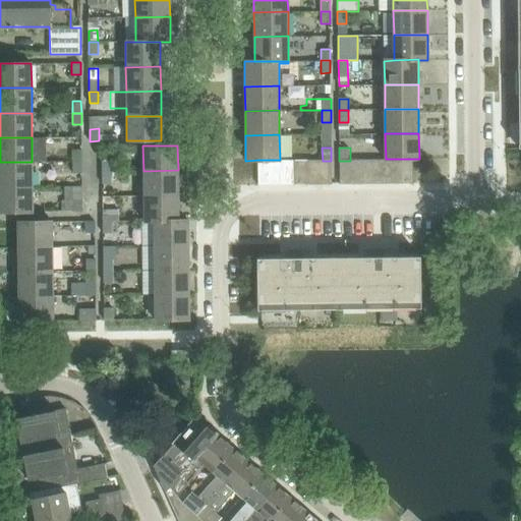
[(81,162),(81,150),(72,150),(72,162),(81,162)]
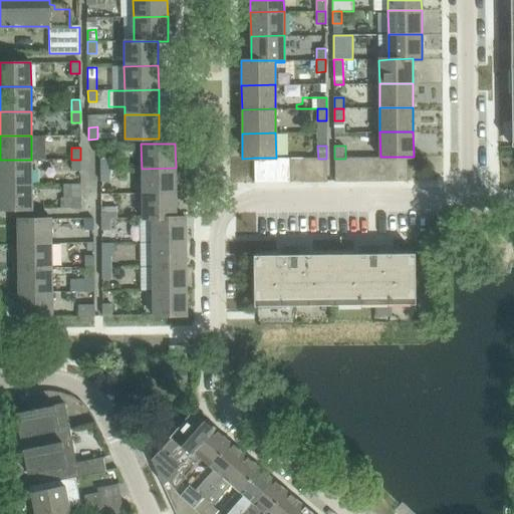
[(382,181),(382,157),(380,157),(380,158),(370,159),(371,181),(382,181)]
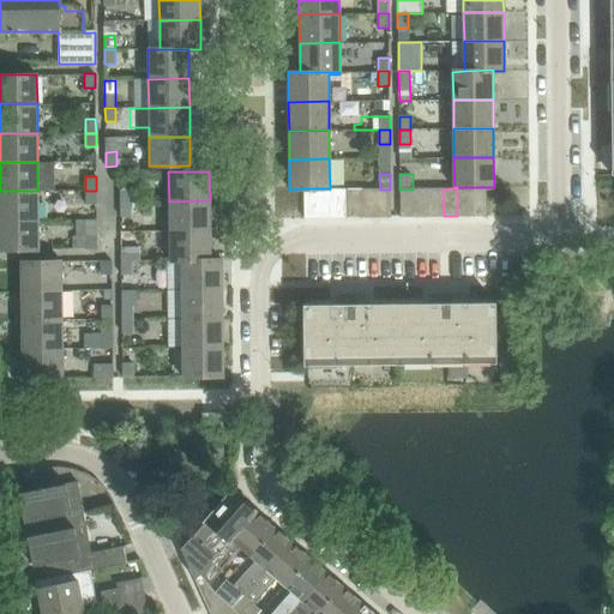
[(471,216),(471,187),(457,187),(457,216),(471,216)]
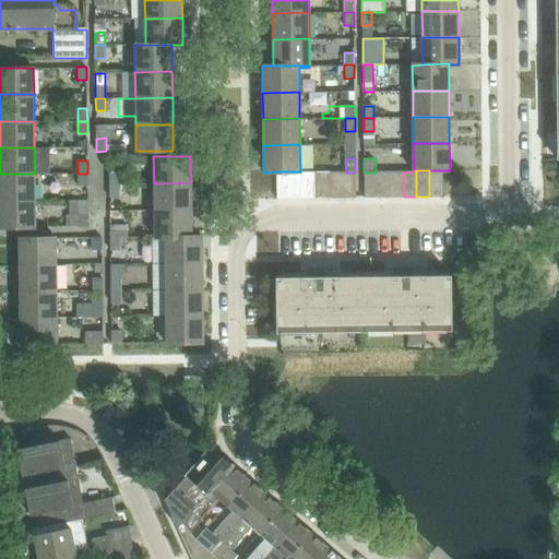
[(442,170),(429,170),(429,197),(442,197),(442,170)]
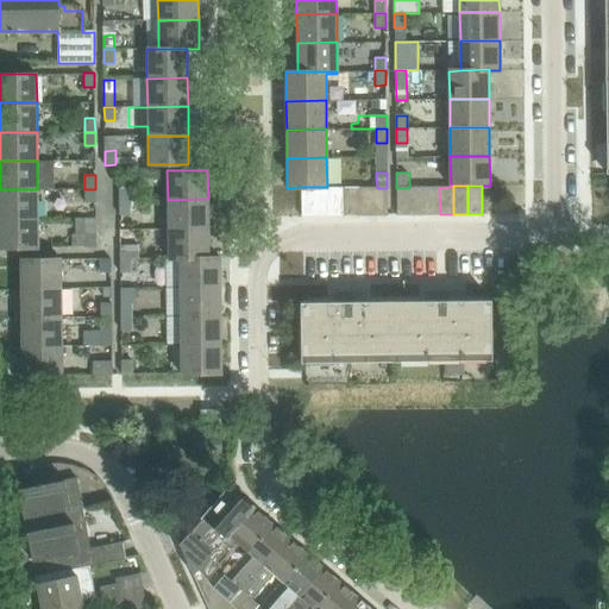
[(119,187),(119,201),(138,201),(138,187),(119,187)]
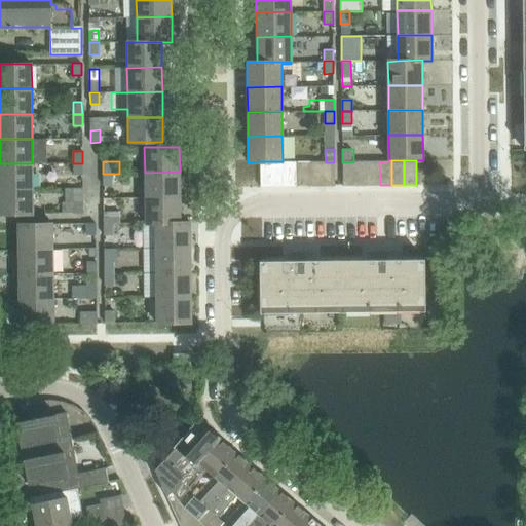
[(272,161),(260,161),(261,186),(261,187),(273,186),(272,161)]
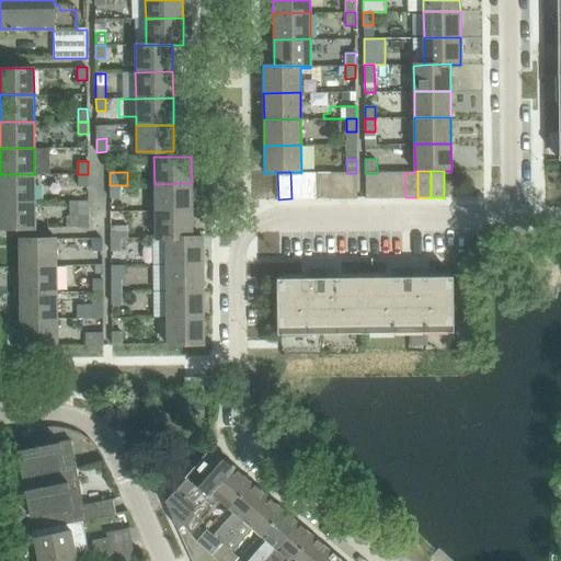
[(301,172),(290,172),(292,198),(305,198),(304,174),(301,174),(301,172)]
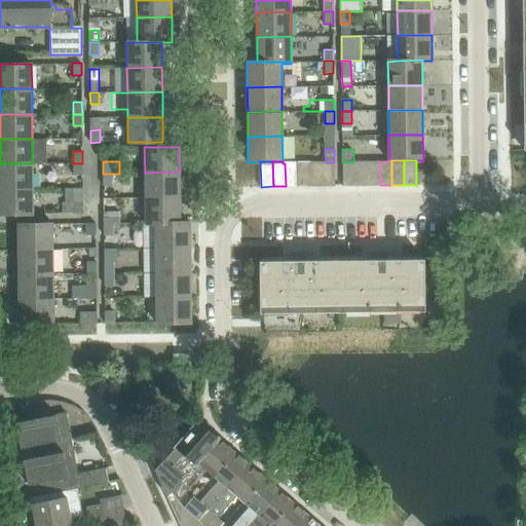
[(309,162),(297,163),(298,186),(309,186),(309,162)]
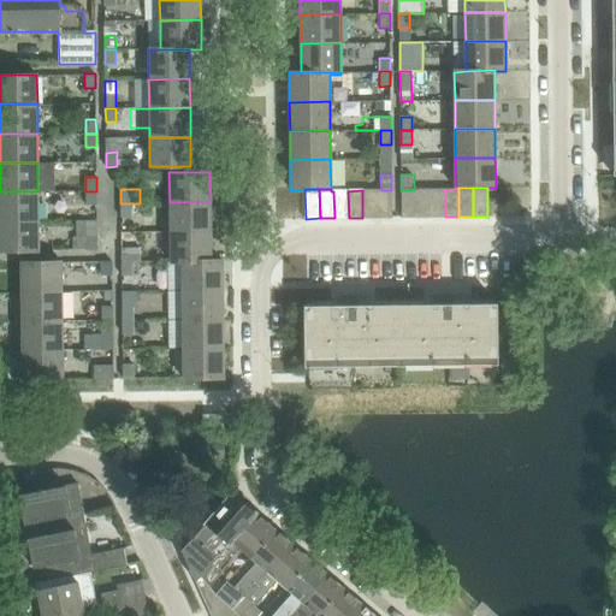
[(377,190),(362,190),(362,218),(378,218),(377,190)]
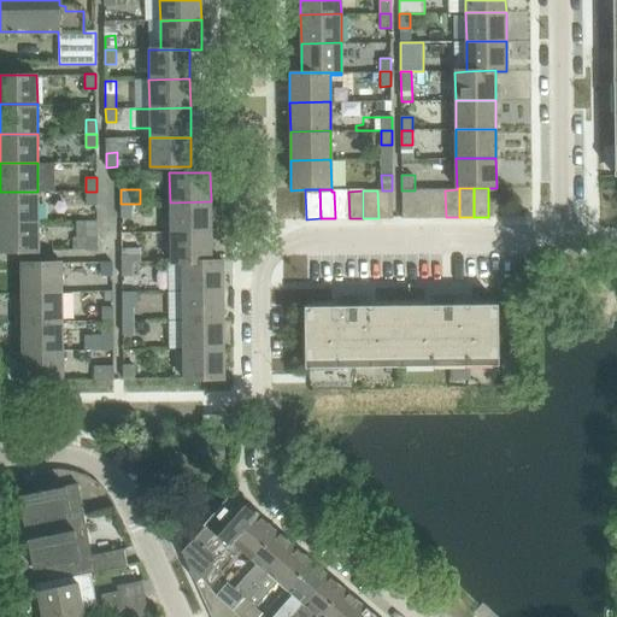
[(382,191),(377,191),(378,218),(393,218),(392,191),(382,191)]
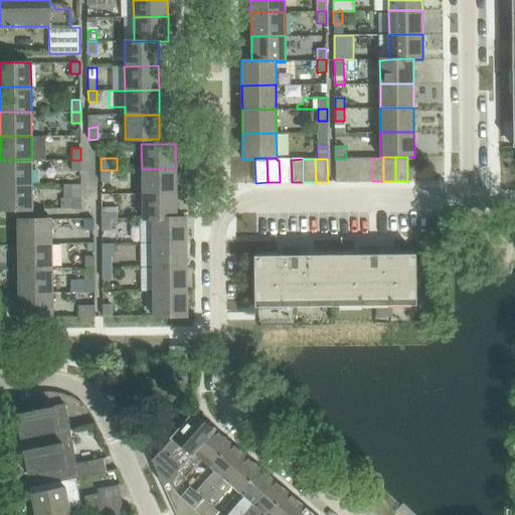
[(347,159),(346,159),(335,159),(336,182),(348,182),(347,159)]
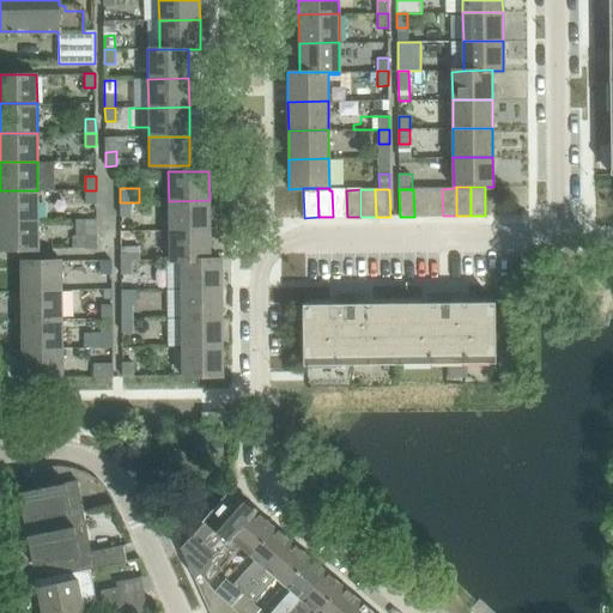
[(428,189),(413,189),(414,217),(429,216),(428,189)]
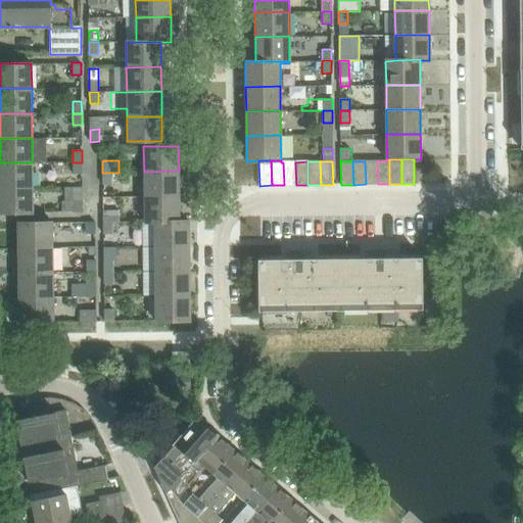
[(365,161),(366,184),(378,184),(377,161),(365,161)]
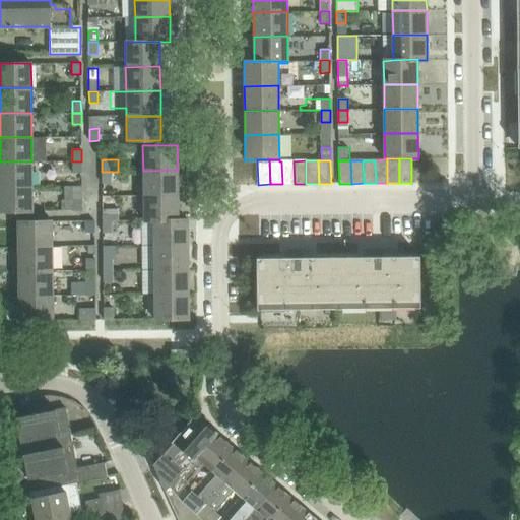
[(0,161),(0,186),(33,187),(31,161),(0,161)]
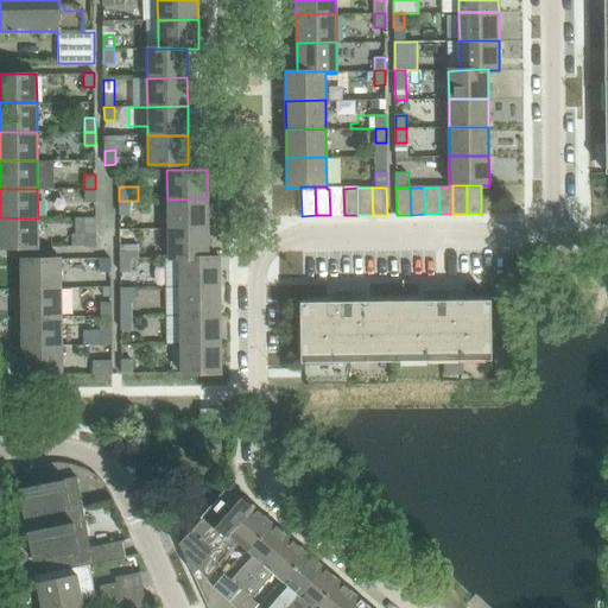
[(95,202),(95,189),(84,189),(84,202),(95,202)]
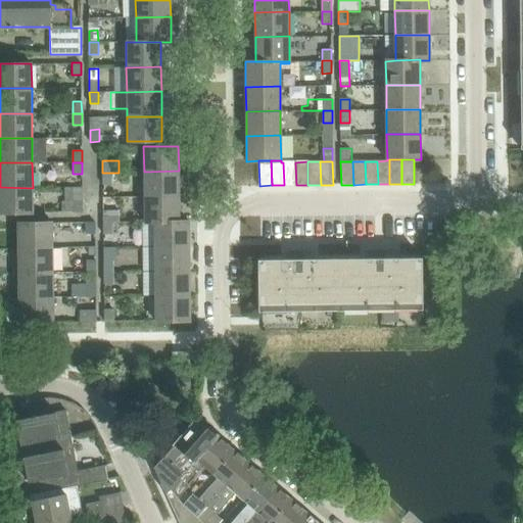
[(284,185),(296,185),(295,162),(283,162),(284,185)]
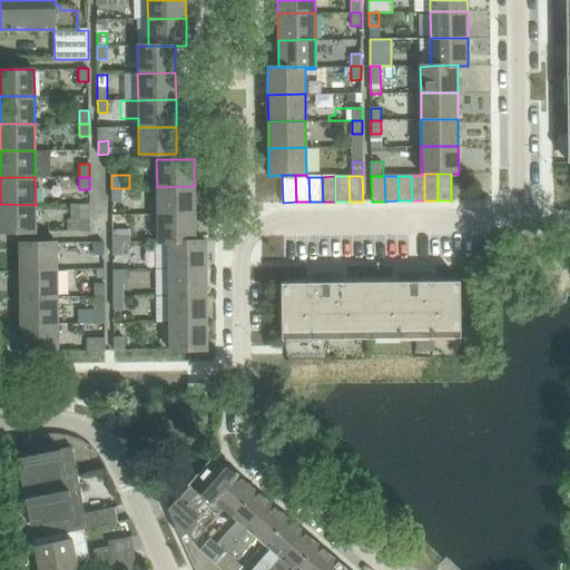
[(195,214),(195,186),(157,187),(157,214),(195,214)]
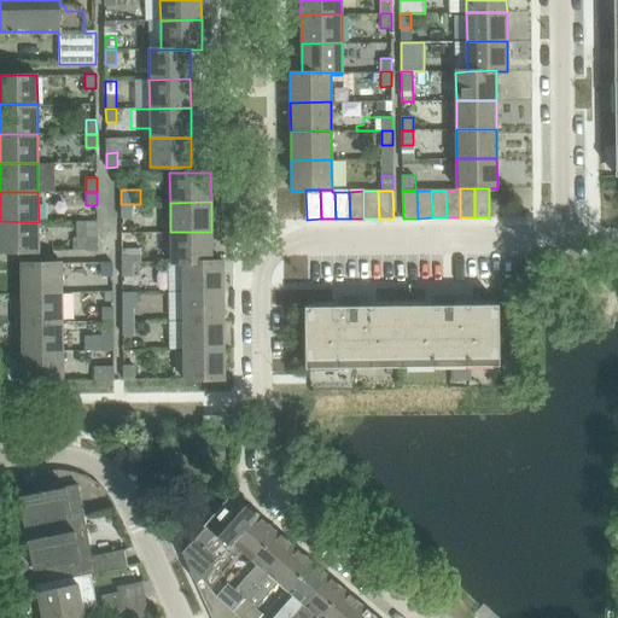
[(121,204),(121,217),(143,217),(143,204),(140,204),(121,204)]
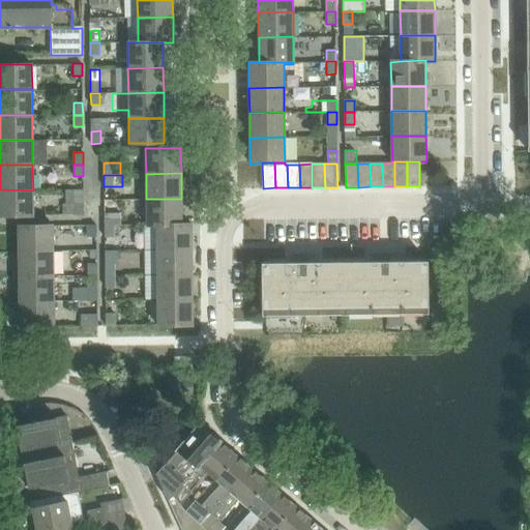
[(33,190),(0,189),(0,215),(33,215),(33,190)]
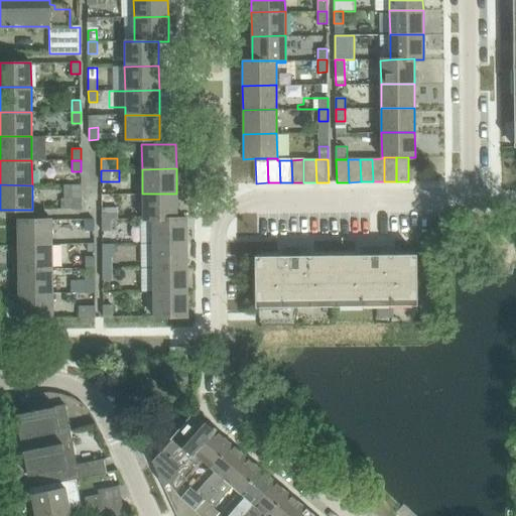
[(82,209),(81,185),(55,185),(55,196),(66,196),(66,201),(59,201),(59,210),(82,209)]
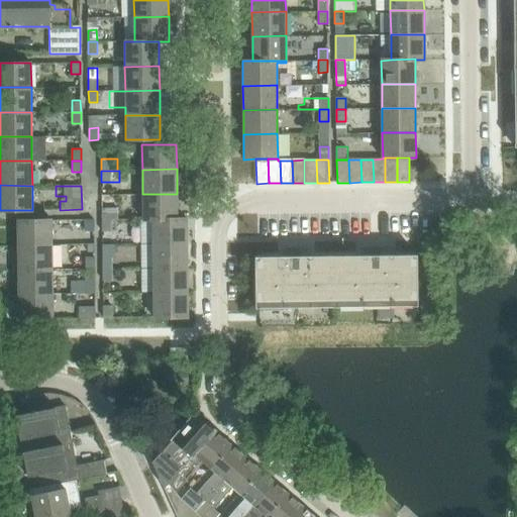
[(111,194),(102,194),(102,206),(111,206),(111,194)]
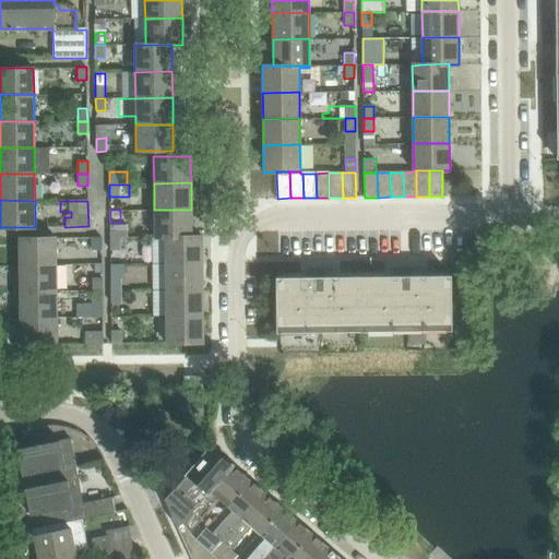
[(154,238),(165,238),(165,236),(191,236),(191,210),(154,210),(154,238)]
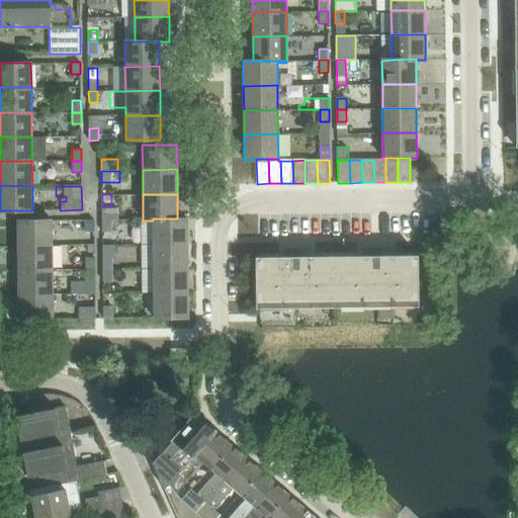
[(102,208),(102,220),(111,220),(111,208),(102,208)]
